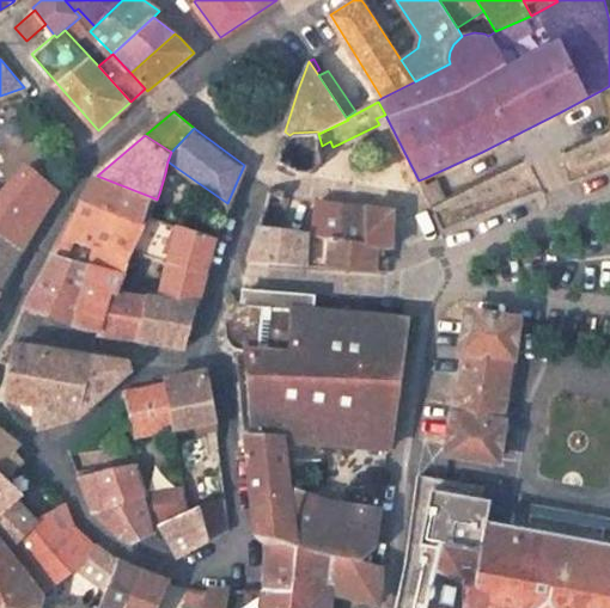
[(176,167),(168,161),(165,173),(172,178),(176,167)]
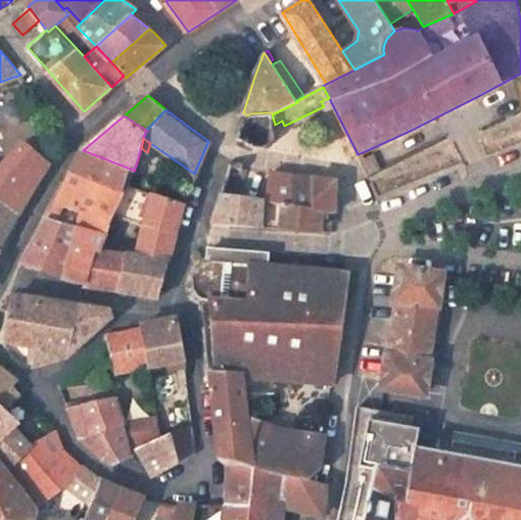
[(50,162),(24,141),(4,164),(0,171),(0,197),(19,213),(29,196),(40,179),(50,162)]
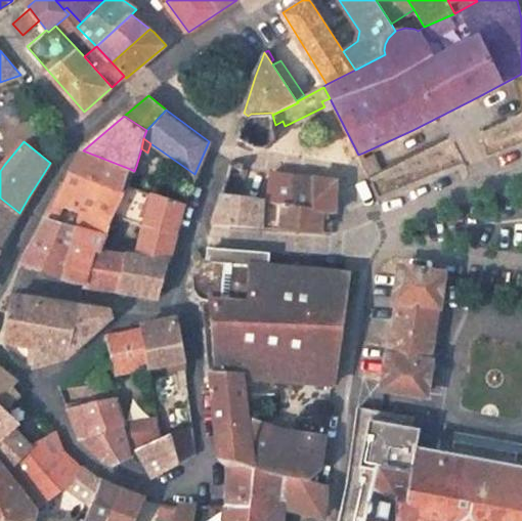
[(74,171),(95,179),(124,190),(126,183),(127,179),(130,169),(83,150),(74,171)]
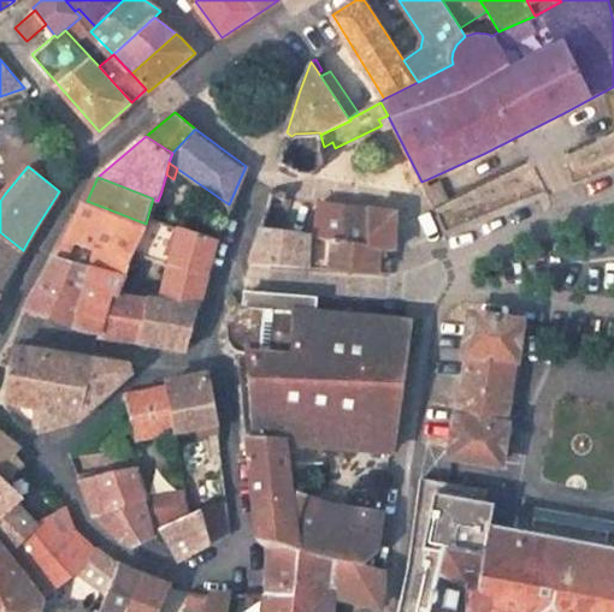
[(427,179),(421,182),(432,203),(449,195),(444,184),(432,189),(427,179)]
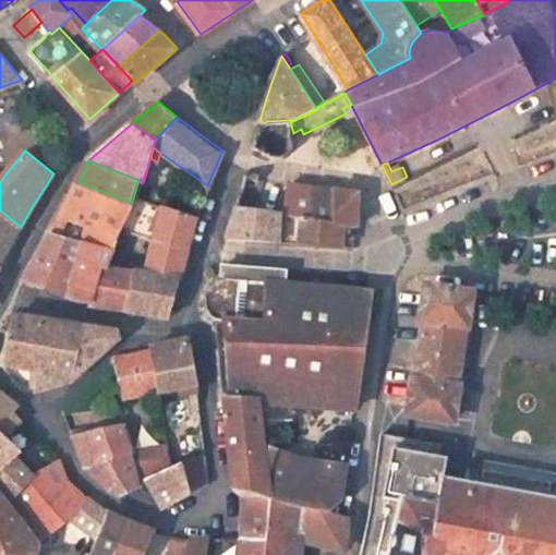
[(139,180),(135,191),(134,195),(157,203),(159,191),(159,189),(145,177),(143,182),(139,180)]
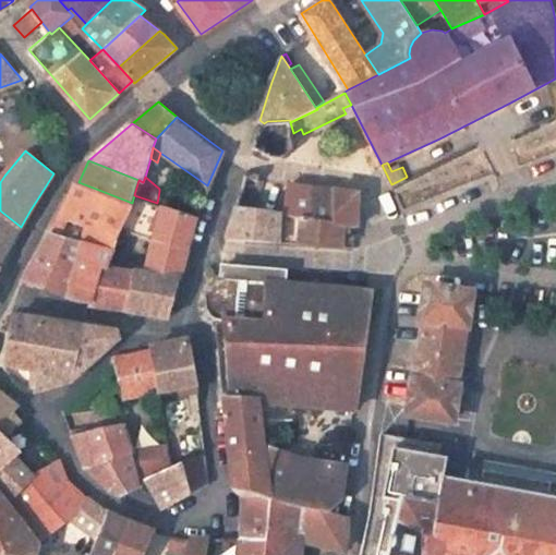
[(79,182),(74,191),(65,209),(63,216),(52,232),(81,241),(113,251),(119,234),(123,227),(131,209),(134,204),(132,203),(101,191),(79,182)]
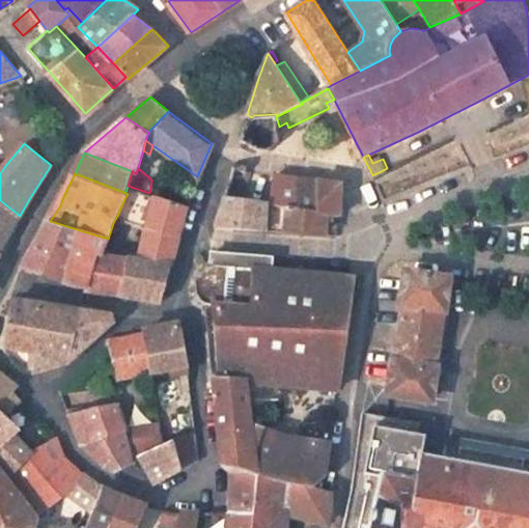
[(340,199),(341,184),(327,182),(276,175),(275,182),(273,199),(272,203),(288,206),(318,211),(318,213),(325,214),(339,216),(340,199)]
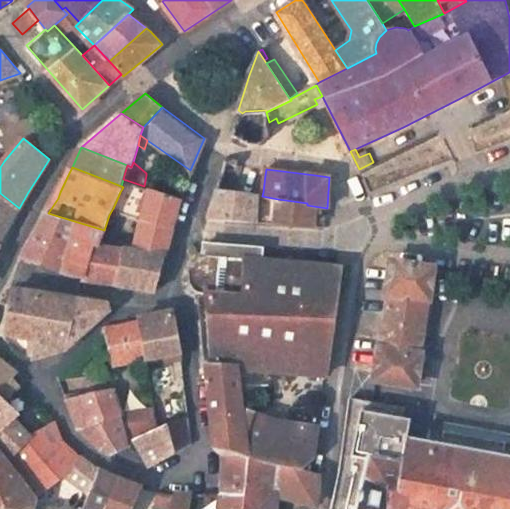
[(166,253),(181,198),(164,192),(144,186),(123,179),(121,186),(123,187),(120,192),(113,208),(141,218),(133,249),(166,253)]
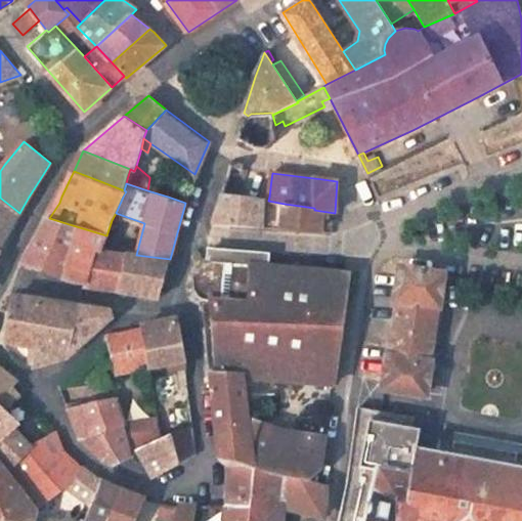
[(250,197),(243,196),(222,192),(221,197),(213,223),(283,228),(285,204),(268,201),(263,201),(263,199),(250,197)]
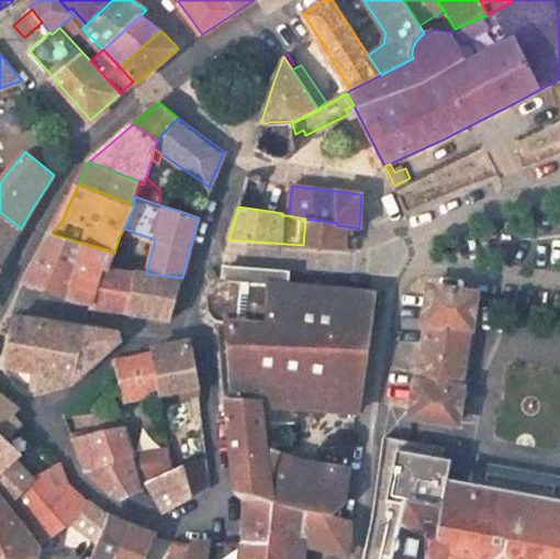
[(0,212),(0,264),(21,228),(0,212)]
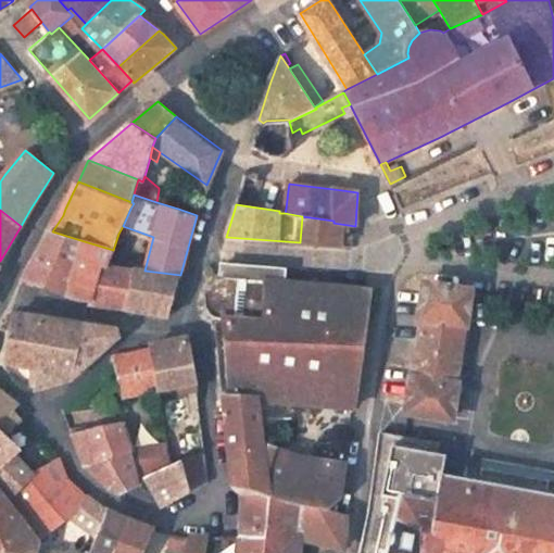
[(302,216),(300,242),(337,244),(340,224),(334,223),(334,221),(302,216)]
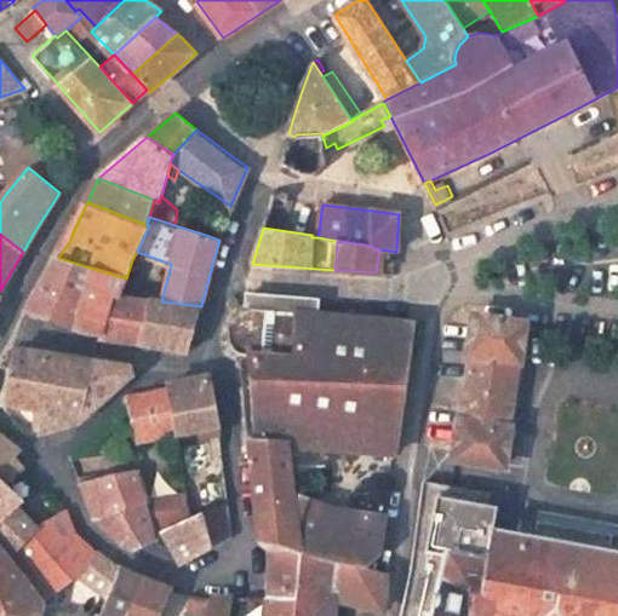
[(90,268),(58,258),(38,287),(24,311),(73,326),(74,326),(90,268)]
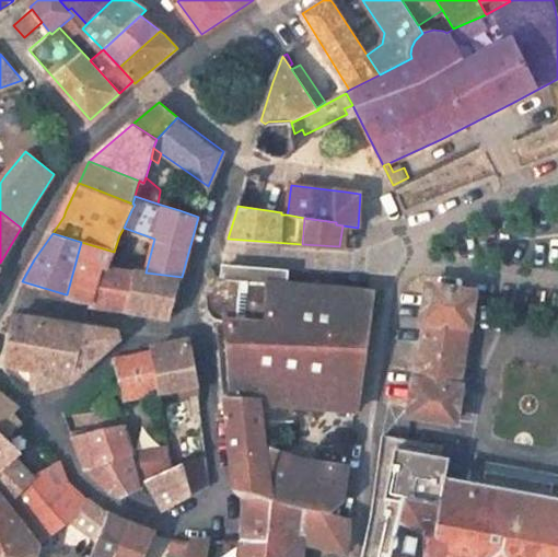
[(67,294),(66,294),(65,297),(90,304),(95,265),(109,267),(114,252),(81,242),(67,294)]
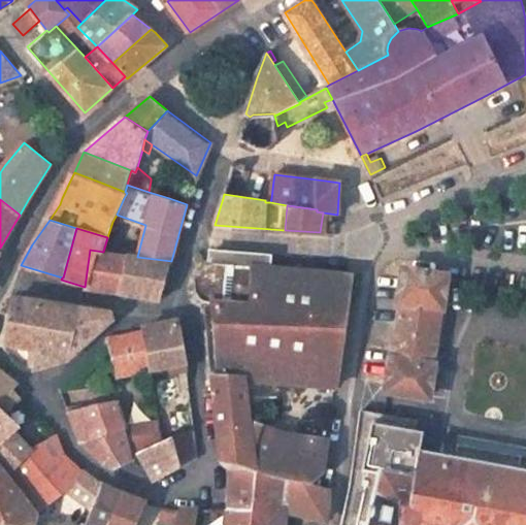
[(231,253),(231,250),(207,248),(206,263),(209,263),(210,251),(231,253)]
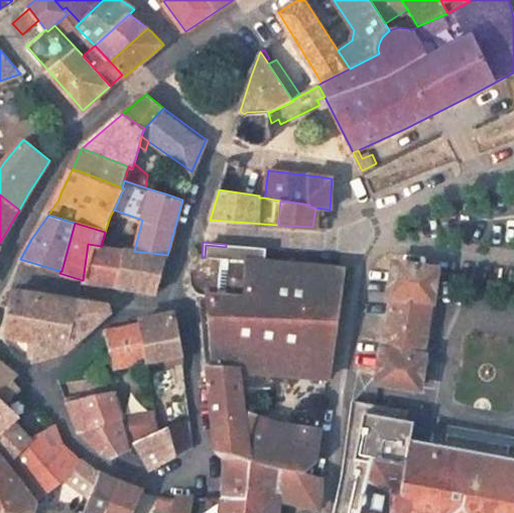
[(124,249),(101,246),(88,244),(83,280),(82,282),(118,287),(124,249)]
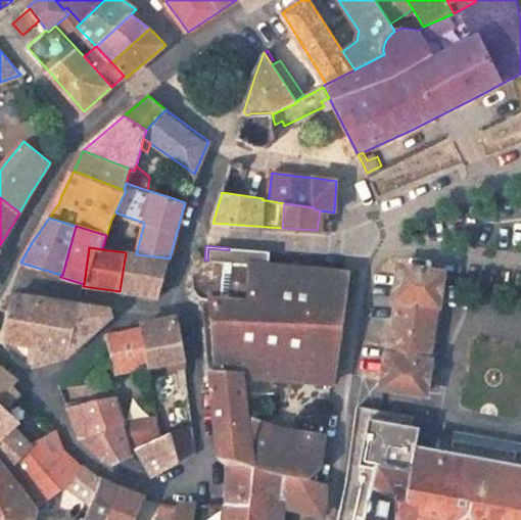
[(228,262),(229,250),(208,248),(207,261),(228,262)]
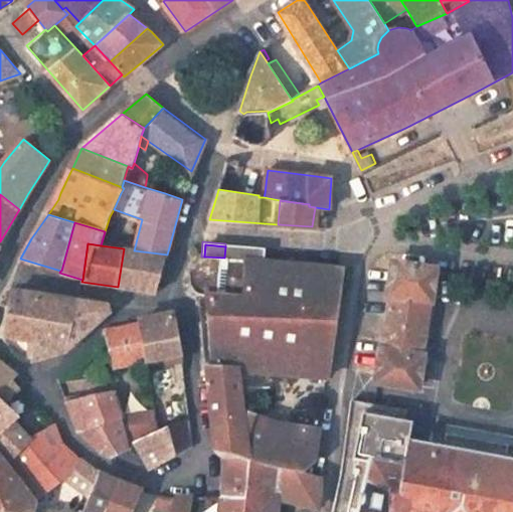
[(253,260),(254,248),(225,246),(224,258),(204,257),(201,257),(197,258),(188,264),(183,273),(183,278),(189,292),(192,296),(199,300),(206,364),(237,365),(238,369),(328,377),(343,262),(309,259),(309,265),(253,260)]
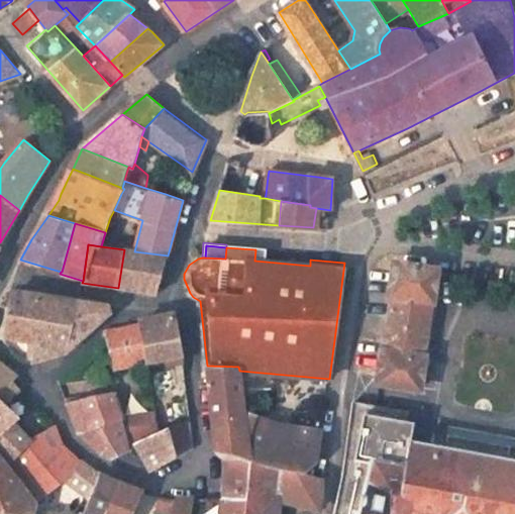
[(157,293),(168,255),(134,251),(124,249),(118,288),(157,293)]
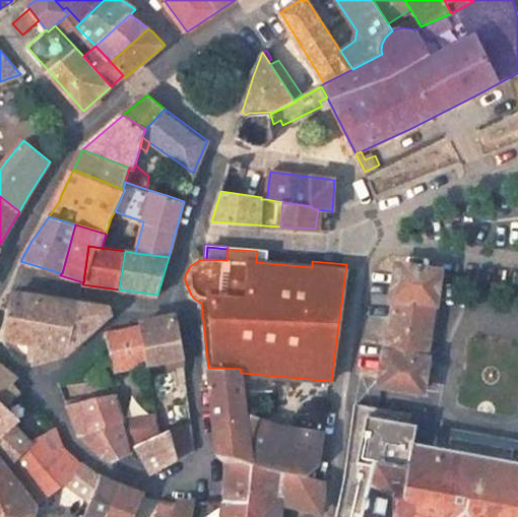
[(400,267),(391,325),(382,383),(424,389),(440,272),(400,267)]
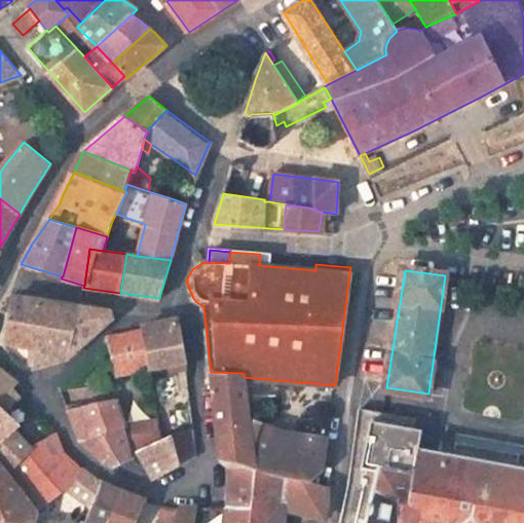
[(11,294),(10,298),(45,304),(46,300),(11,294)]
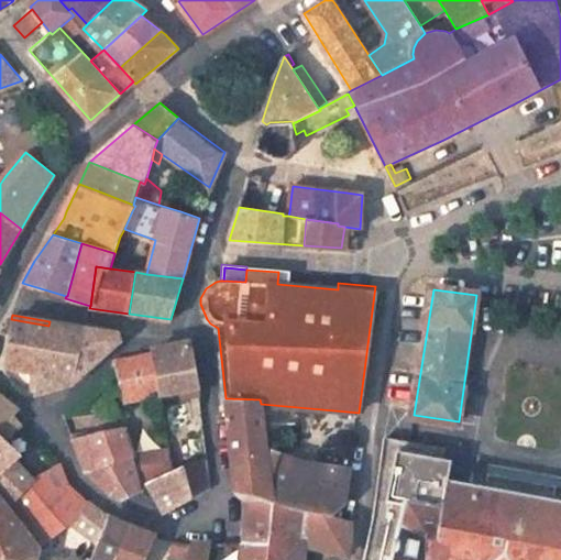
[(48,326),(11,319),(3,366),(39,373),(40,373),(48,326)]
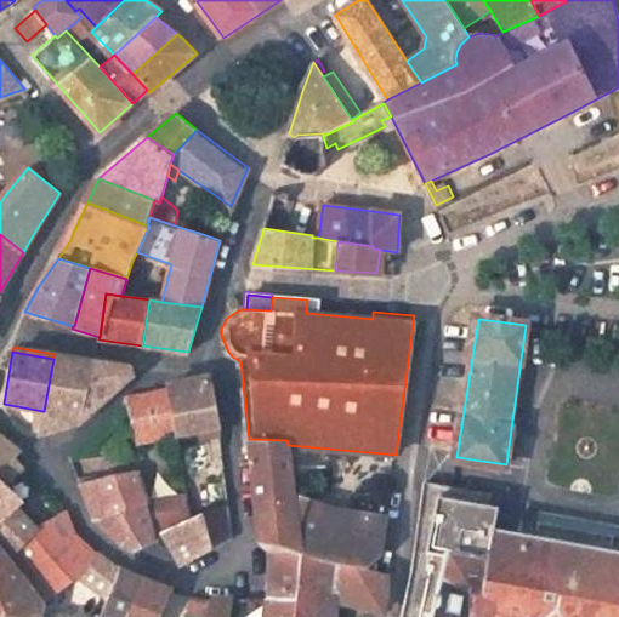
[(91,365),(54,359),(44,411),(43,411),(39,433),(43,434),(80,421),(91,365)]
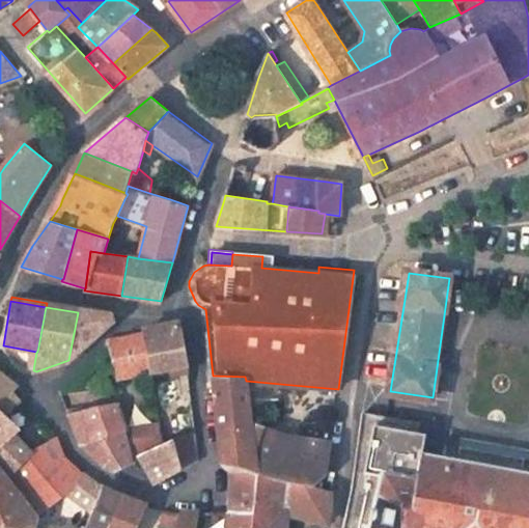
[(108,317),(78,312),(68,360),(71,359),(110,324),(108,317)]
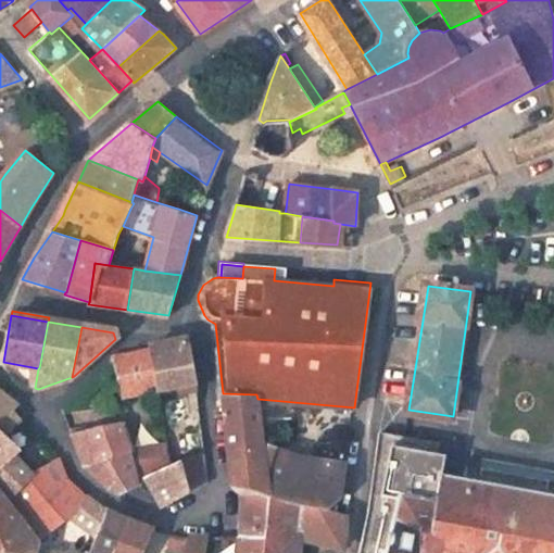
[(150,346),(150,349),(159,390),(197,384),(190,342),(185,338),(150,346)]
